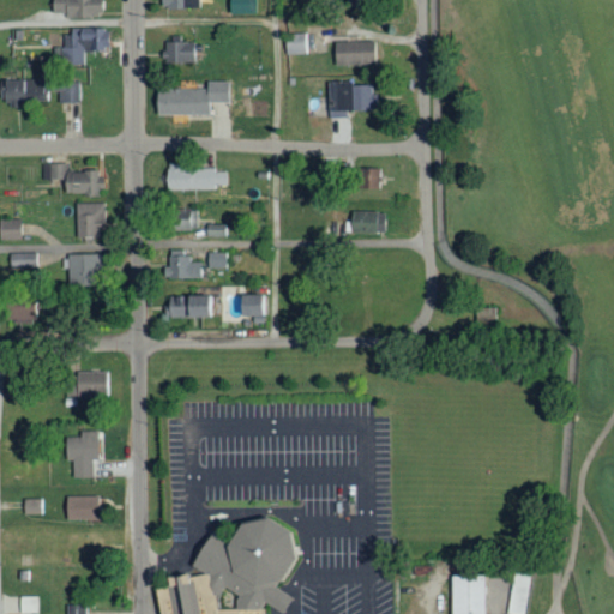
[(50,0),(50,13),(64,13),(64,17),(102,18),(102,0),(50,0)]
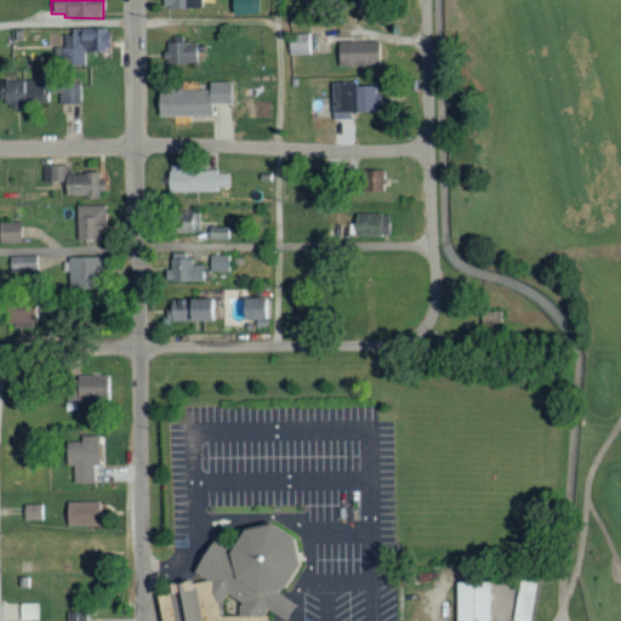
[(256,0),(229,0),(231,15),(257,15),(256,0)]
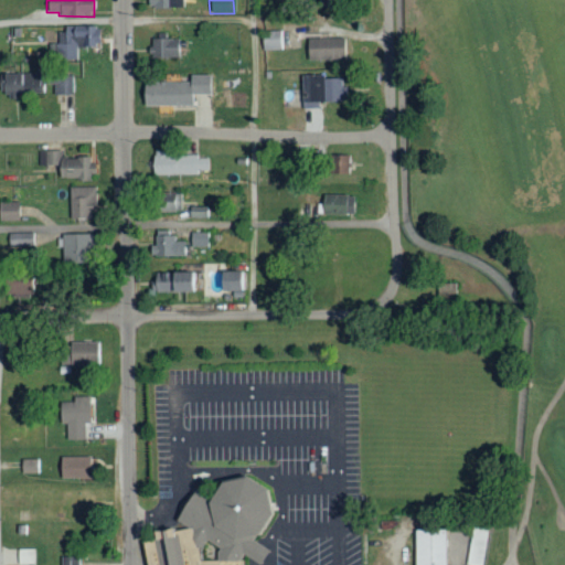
[(56,43),(55,60),(76,60),(77,46),(98,46),(98,27),(64,25),(64,43),(56,43)]
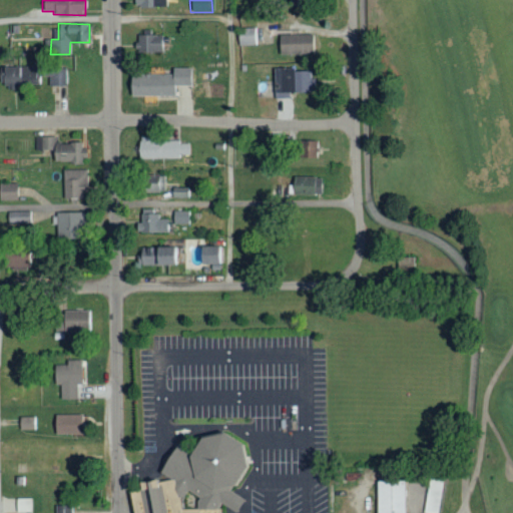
[(255,28),(237,28),(238,45),(257,45),(255,28)]
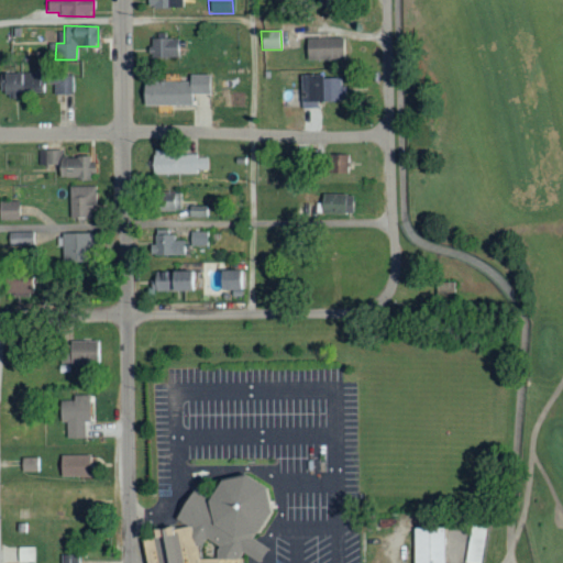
[(307,61),(343,58),(342,37),(306,39),(307,61)]
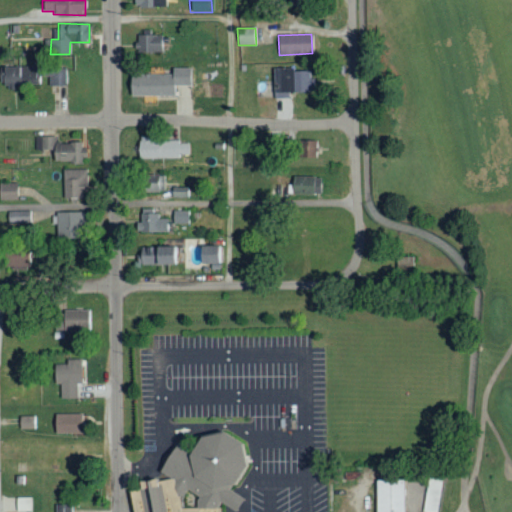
[(162,52),(161,35),(136,35),(137,53),(162,52)]
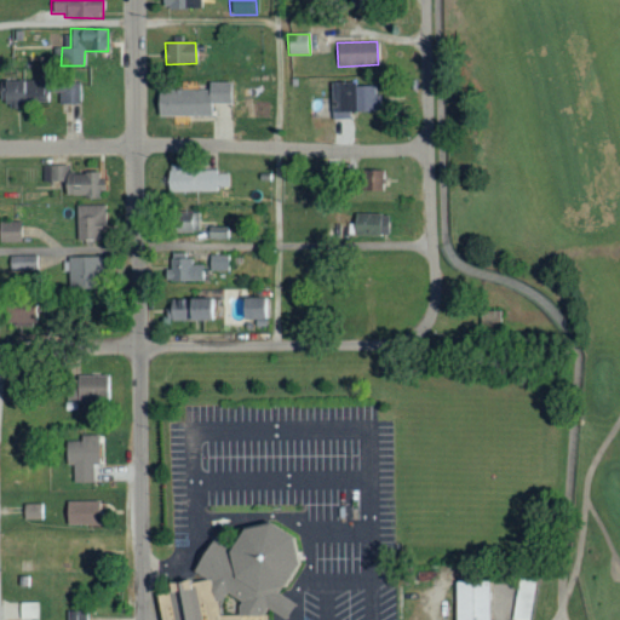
[(0,82),(0,105),(47,104),(46,81),(0,82)]
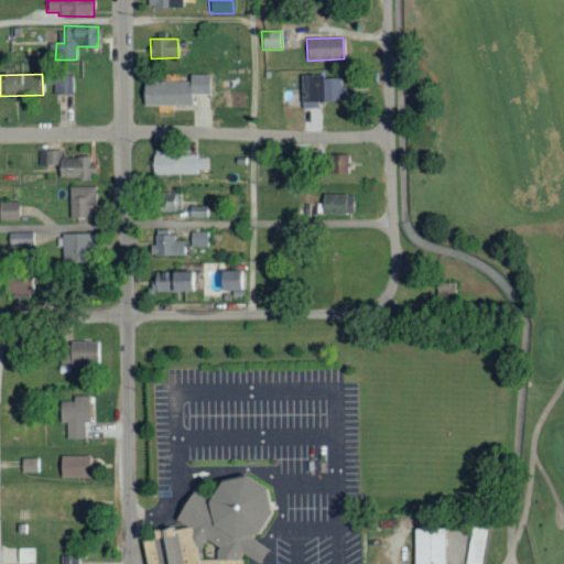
[(191,106),(191,95),(209,95),(209,75),(188,75),(188,82),(141,83),(141,106),(191,106)]
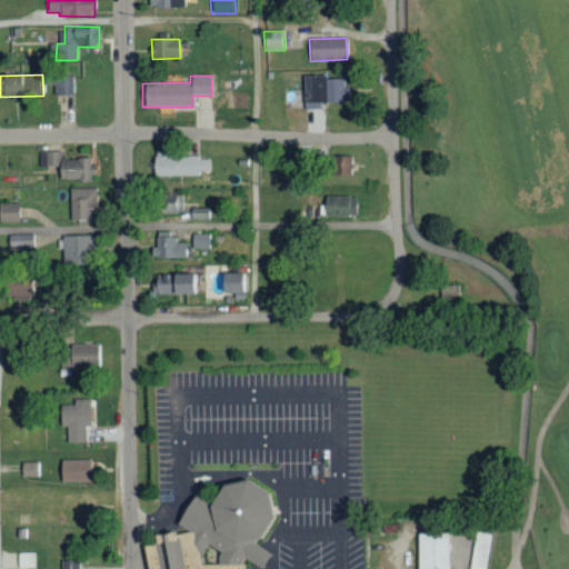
[(75,95),(73,77),(52,77),(52,96),(75,95)]
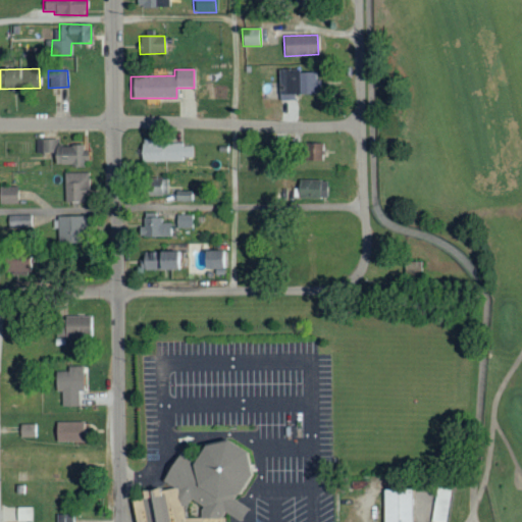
[(278,71),(278,95),(317,94),(316,70),(278,71)]
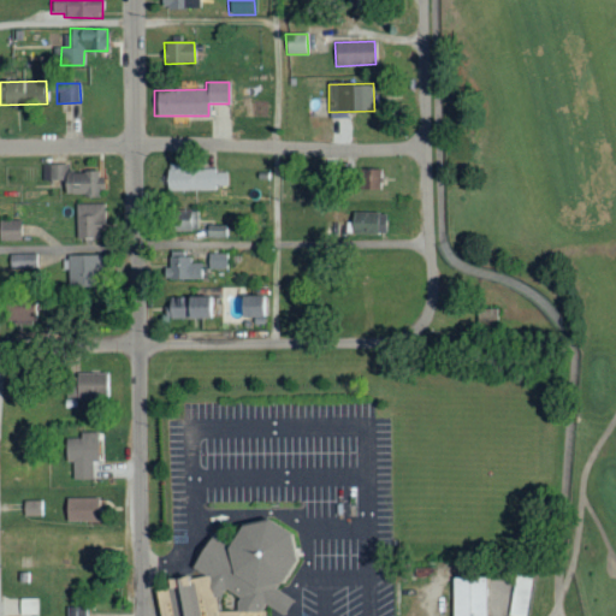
[(226,189),(225,167),(165,170),(165,190),(226,189)]
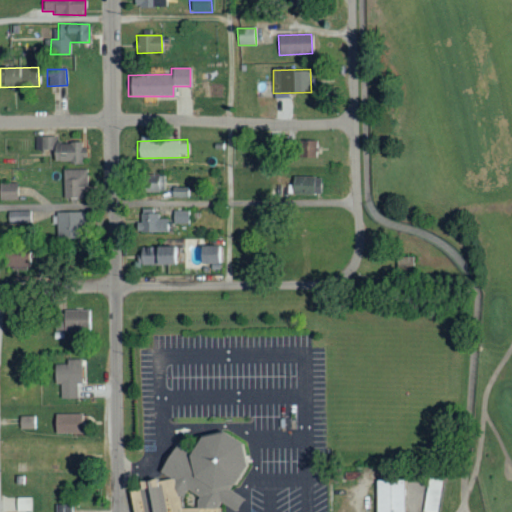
[(34,150),(52,150),(52,162),(83,162),(83,141),(34,140),(34,150)]
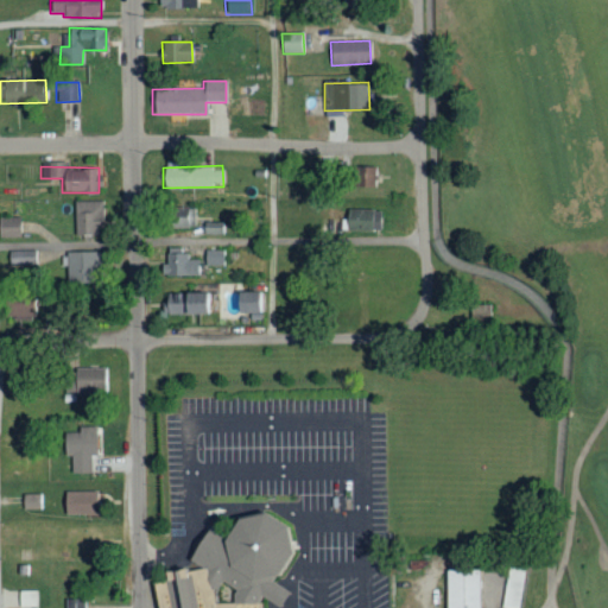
[(375,168),(352,166),(352,188),(375,188),(375,168)]
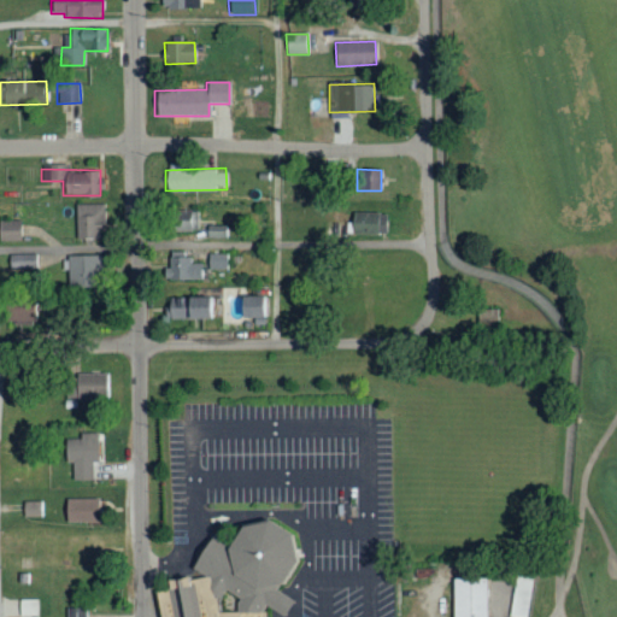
[(101,204),(75,205),(76,240),(103,239),(101,204)]
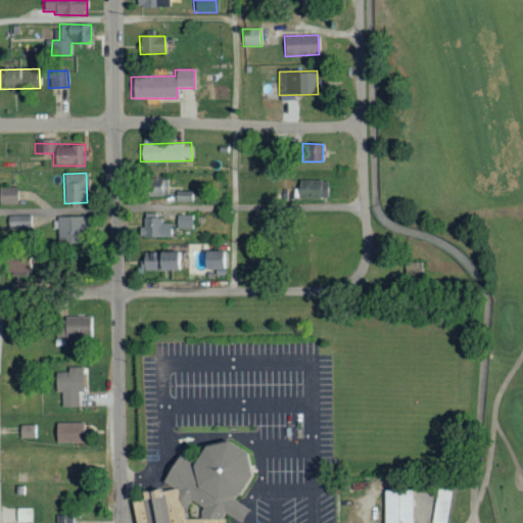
[(169,197),(168,177),(144,178),(145,197),(169,197)]
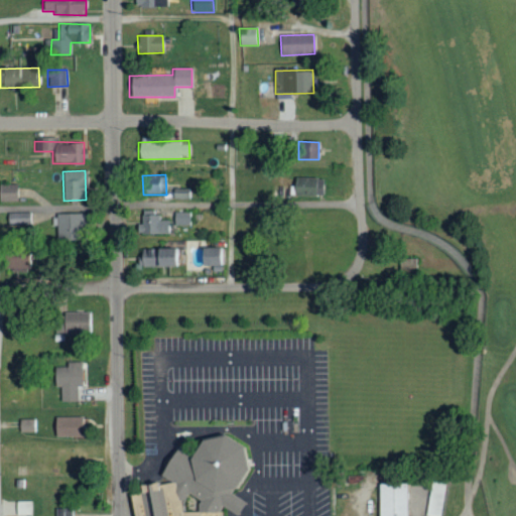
[(323,177),(293,178),(294,197),(323,196),(323,177)]
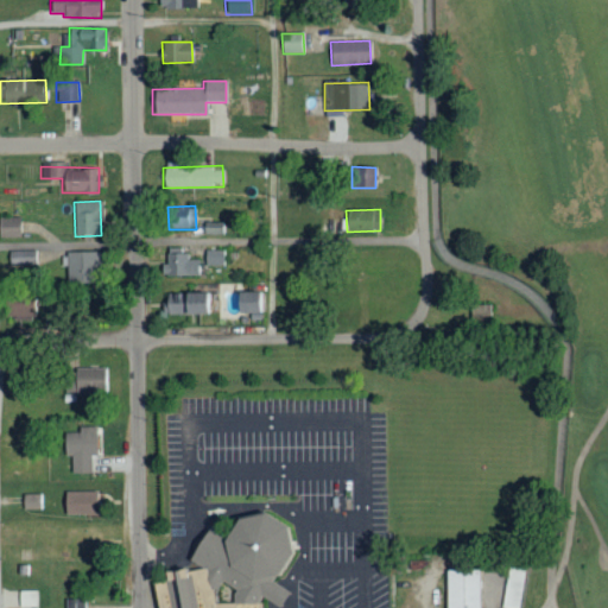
[(20,217),(0,217),(0,226),(0,238),(20,238),(20,217)]
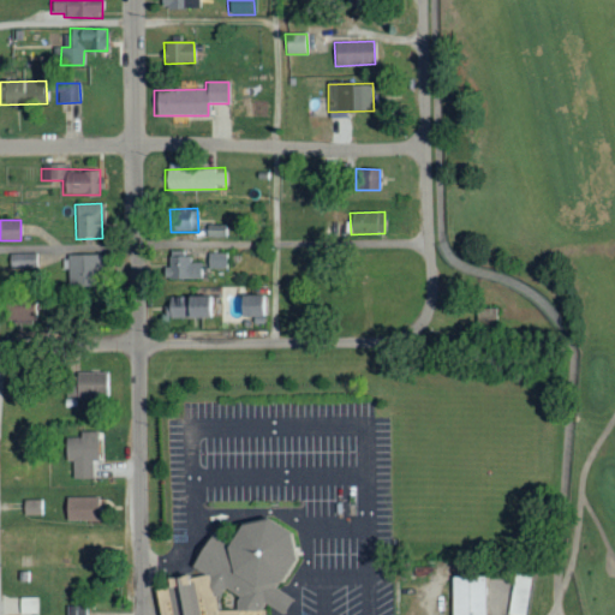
[(187,251),(168,251),(168,268),(162,268),(162,280),(202,279),(201,263),(187,263),(187,251)]
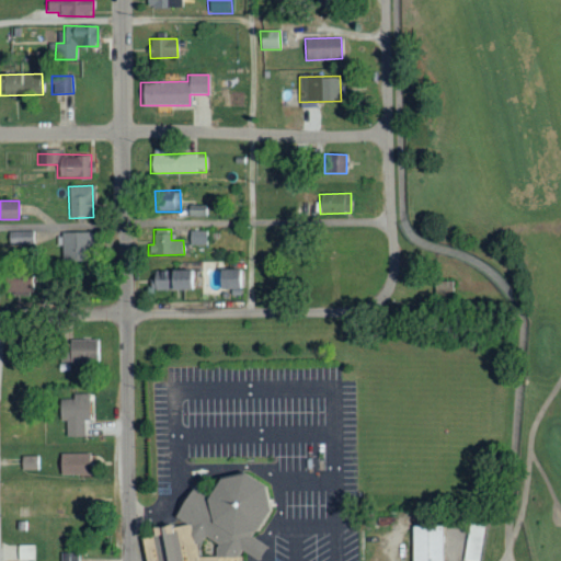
[(34,231),(9,232),(9,247),(34,245),(34,231)]
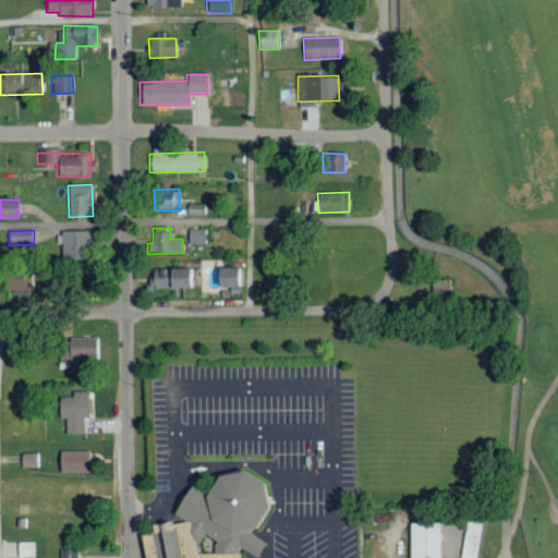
[(205,230),(187,230),(187,244),(205,244),(205,230)]
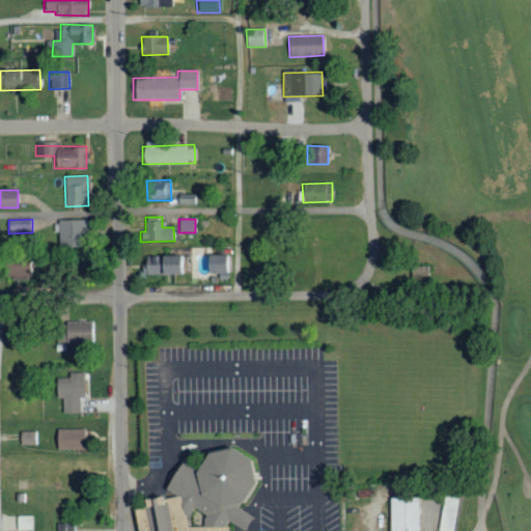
[(58,248),(86,248),(86,221),(58,220),(58,248)]
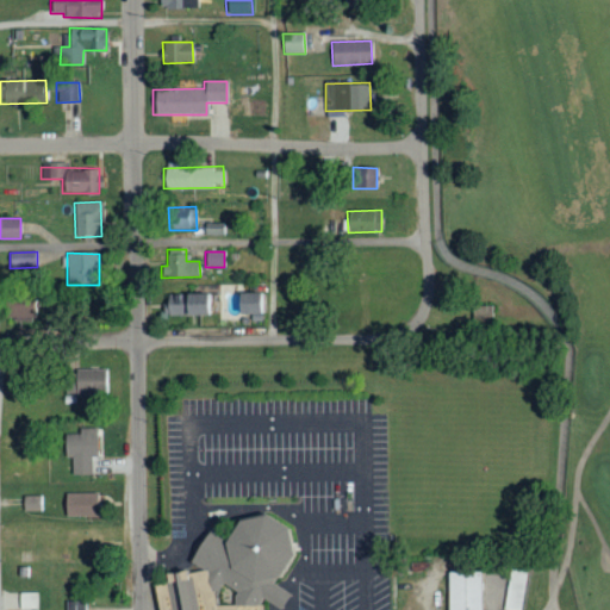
[(262,316),(263,294),(236,293),(235,315),(262,316)]
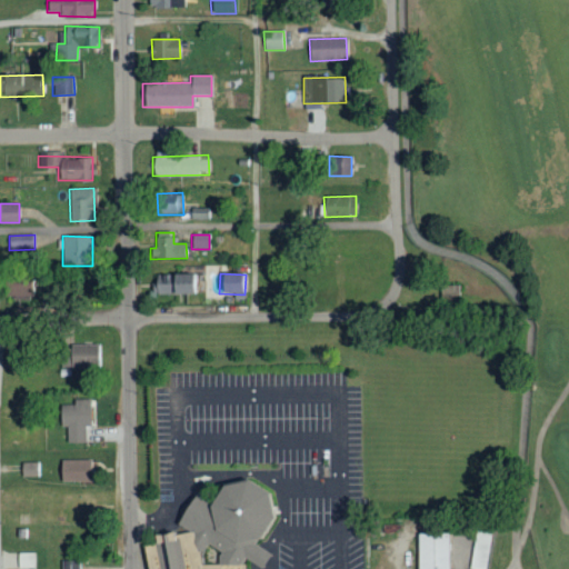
[(155,296),(192,295),(191,275),(155,275),(155,296)]
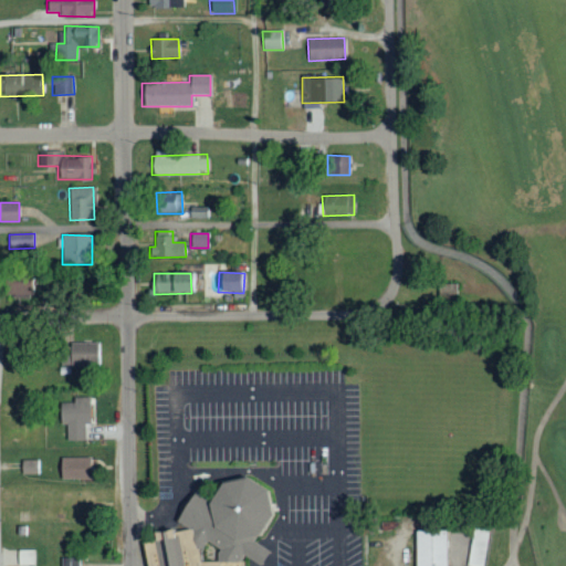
[(7,295),(31,296),(31,278),(7,278),(7,295)]
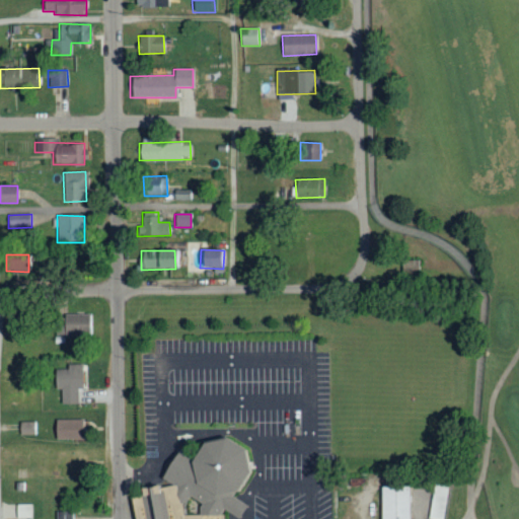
[(92,336),(91,314),(58,315),(59,337),(92,336)]
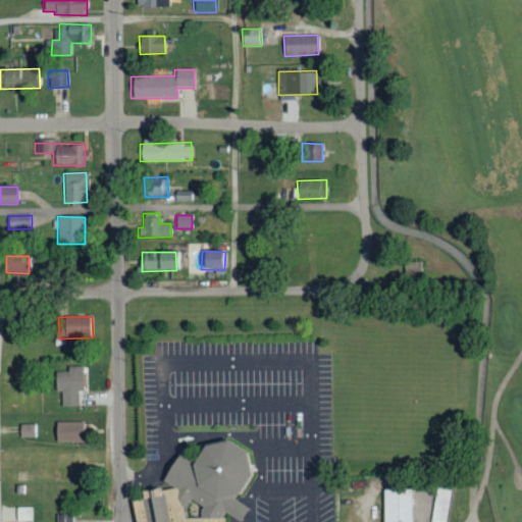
[(82,367),(67,367),(67,372),(55,372),(55,393),(60,393),(60,407),(79,407),(77,392),(83,392),(82,367)]
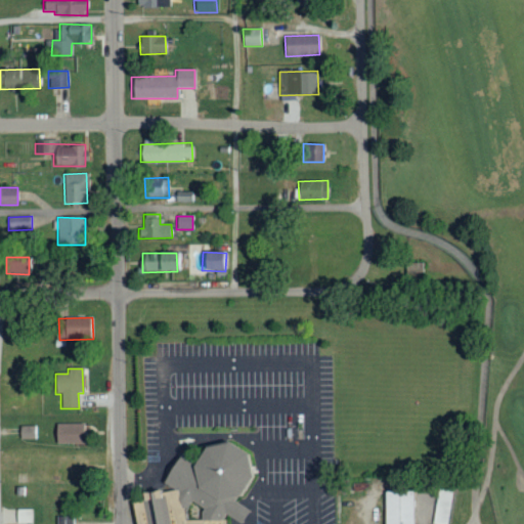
[(54,445),(82,444),(82,424),(54,425),(54,445)]
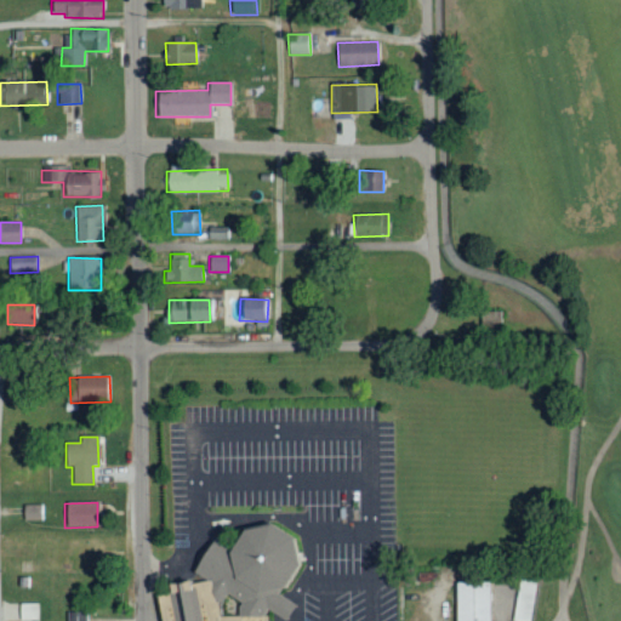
[(41,505),(23,506),(23,520),(43,520),(41,505)]
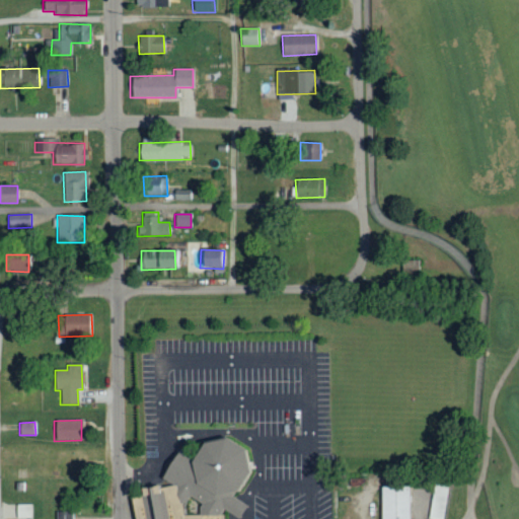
[(226,518),(226,509),(241,518),(251,502),(240,496),(257,469),(251,447),(233,435),(212,441),(202,453),(195,453),(184,447),(166,476),(177,483),(134,489),(140,518),(226,518)]
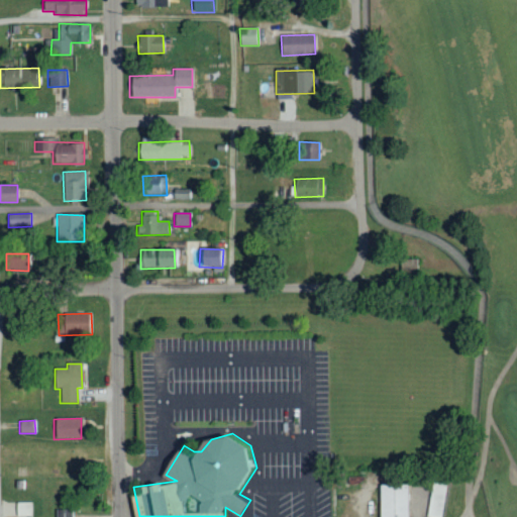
[(426,516),(440,516),(444,484),(430,482),(426,516)]
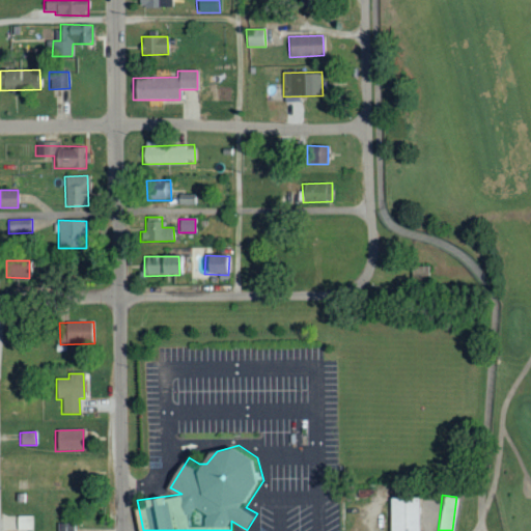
[(417,530),(417,498),(388,498),(388,530),(417,530)]
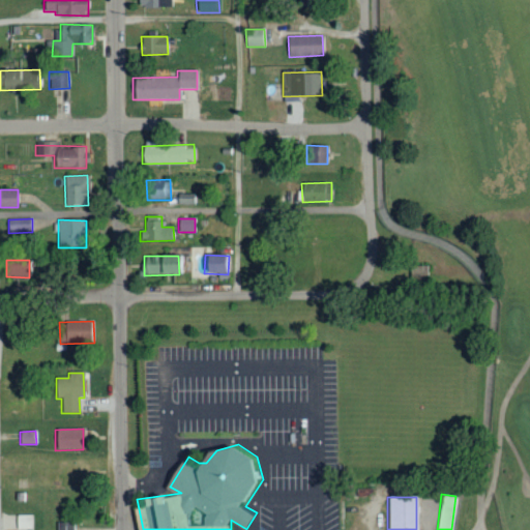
[(31,529),(31,516),(16,516),(16,529),(31,529)]
